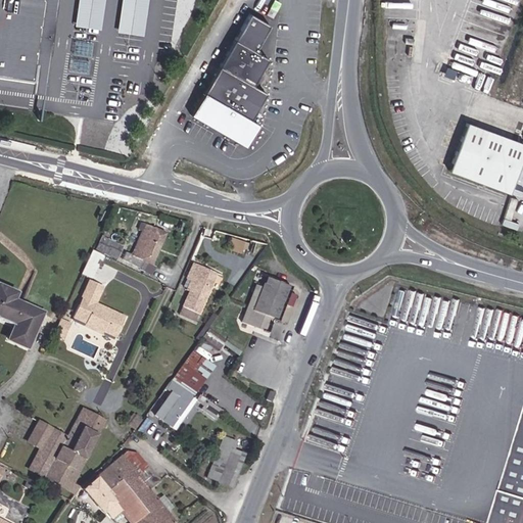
[(0,0),(0,65),(37,70),(42,31),(49,32),(56,33),(59,0),(0,0)]
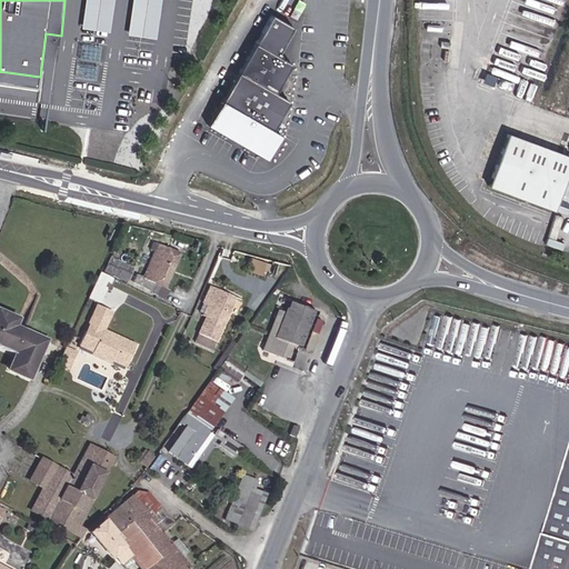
[(117,0),(99,0),(95,9),(81,38),(69,68),(81,77),(93,47),(108,18),(117,0)]
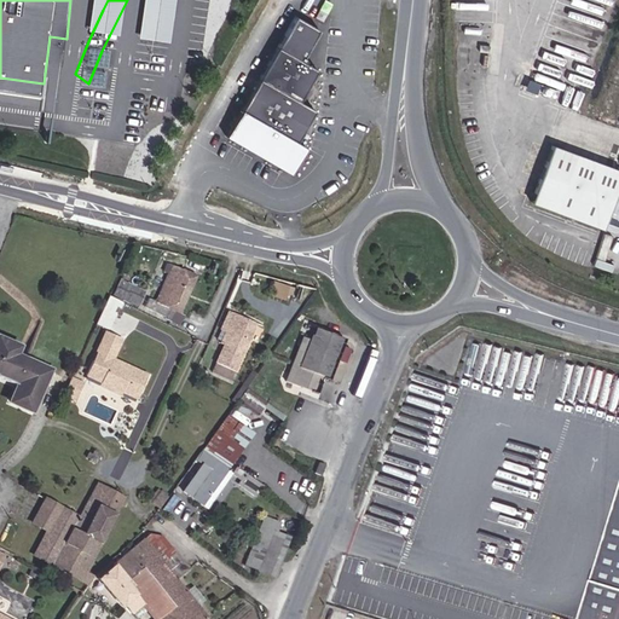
[(317,29),(294,18),(277,50),(298,61),(317,29)]
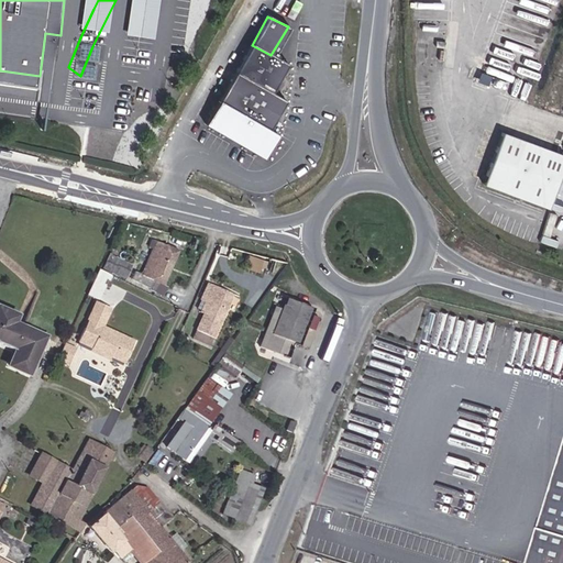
[(0,92),(44,99),(53,34),(45,33),(40,76),(0,70),(0,92)]
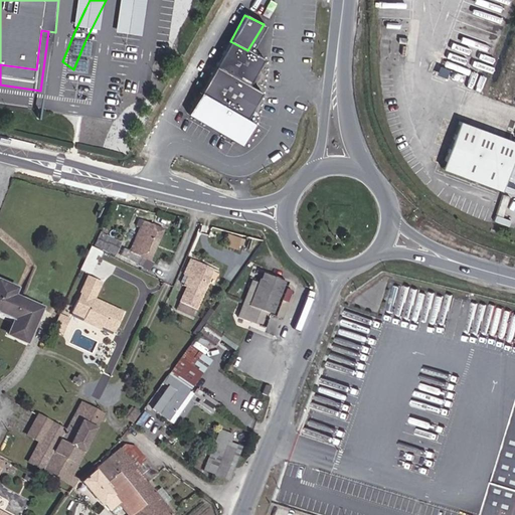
[(247,50),(230,41),(199,93),(243,119),(260,93),(247,84),(263,58),(247,50)]
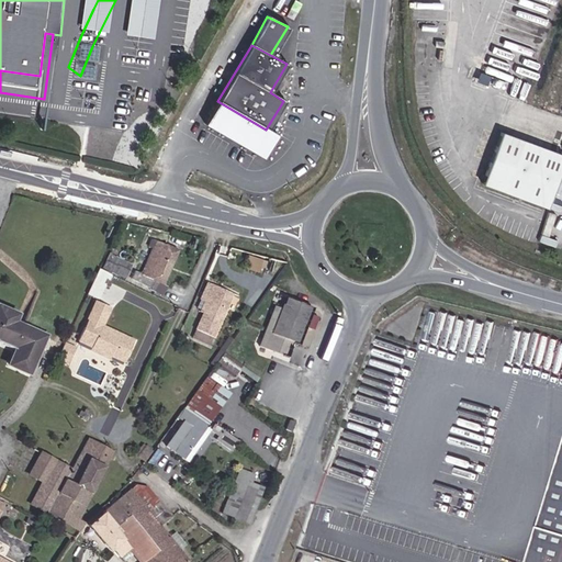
[(266,130),(217,101),(203,127),(263,161),(273,135),(266,130)]
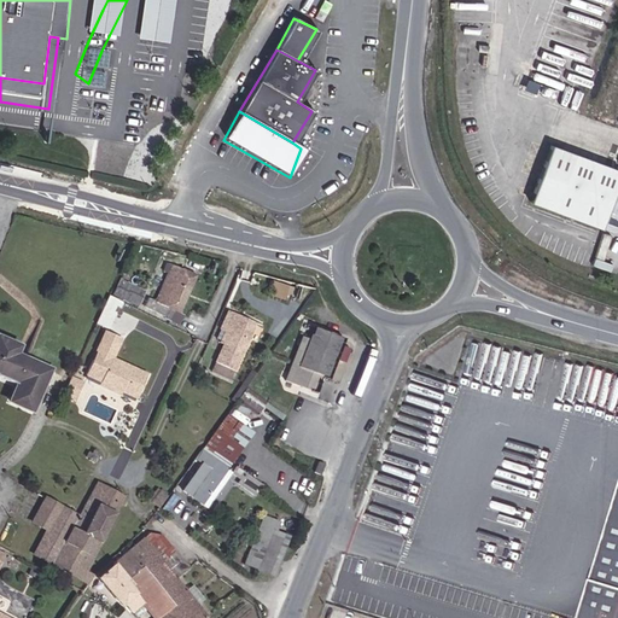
[(535,214),(607,240),(617,209),(617,179),(557,158),(551,170),(535,214)]
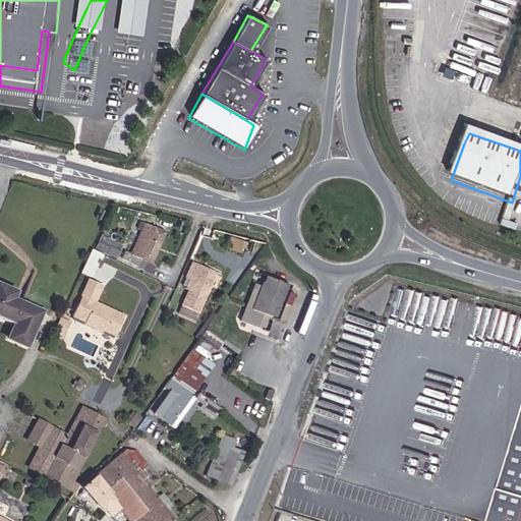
[(139,259),(142,261),(151,265),(165,232),(153,226),(153,228),(143,224),(140,231),(133,246),(130,254),(140,259),(139,259)]
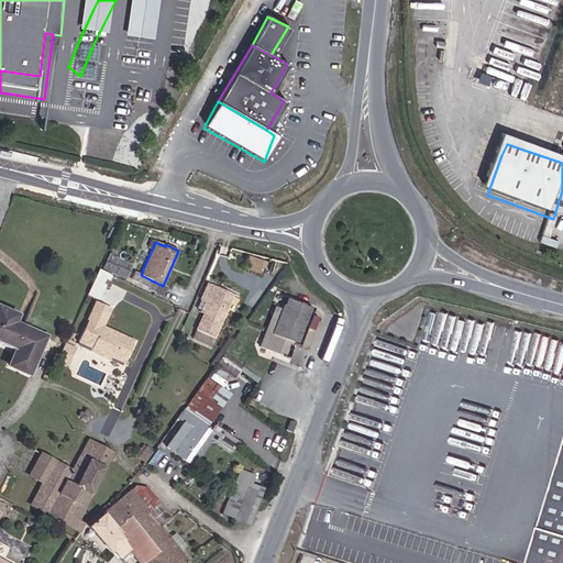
[(124,282),(132,267),(109,256),(101,271),(124,282)]
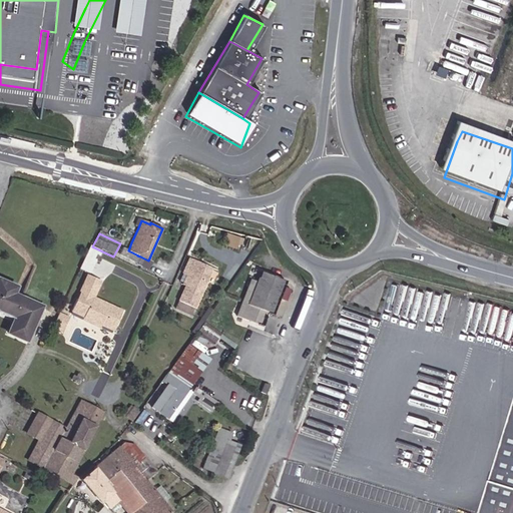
[(147,270),(151,262),(148,261),(137,255),(138,255),(128,250),(131,242),(126,239),(119,255),(136,264),(136,265),(147,270)]
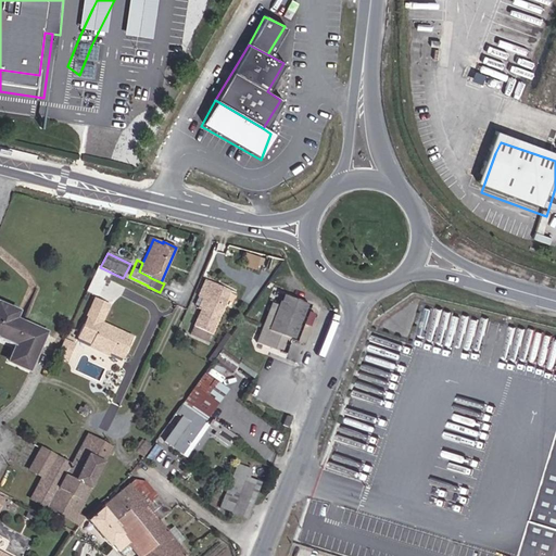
[(193,326),(210,333),(229,291),(205,280),(199,295),(202,298),(198,307),(201,310),(193,326)]
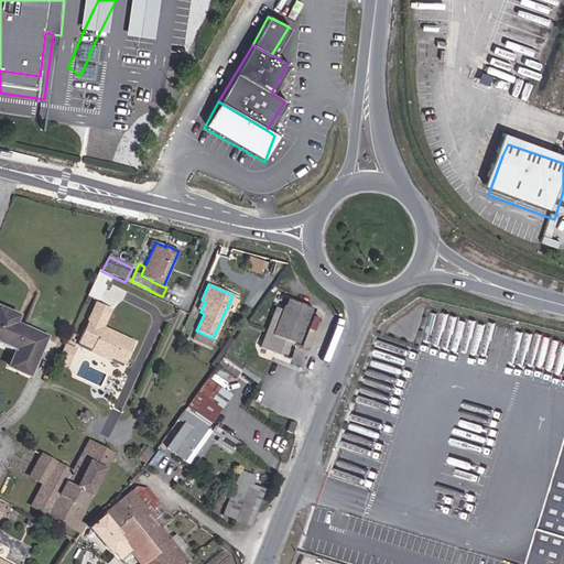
[(312,308),(286,299),(281,311),(274,307),(259,348),(286,359),(292,344),(297,346),(312,308)]
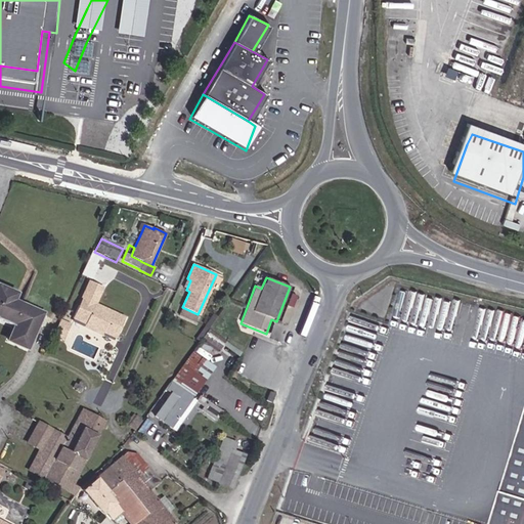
[(117,338),(125,318),(98,305),(106,288),(93,281),(76,319),(87,323),(103,332),(117,338)]
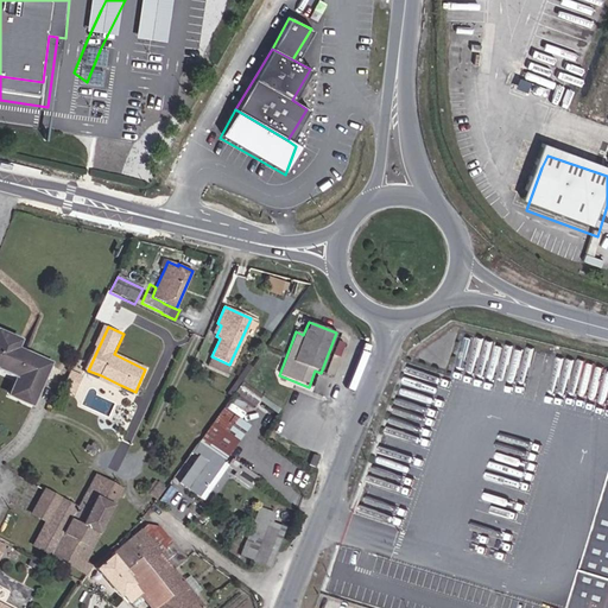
[(463,353),(470,354),(476,333),(470,330),(463,353)]
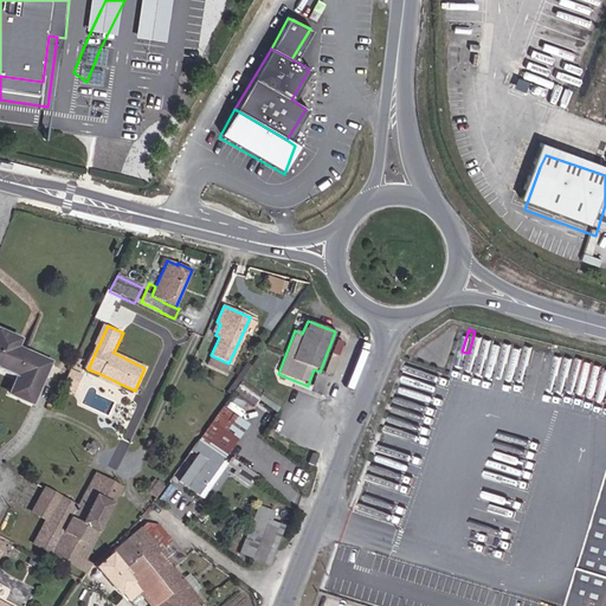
[(19,340),(0,331),(0,368),(17,375),(8,394),(30,404),(47,362),(15,348),(19,340)]
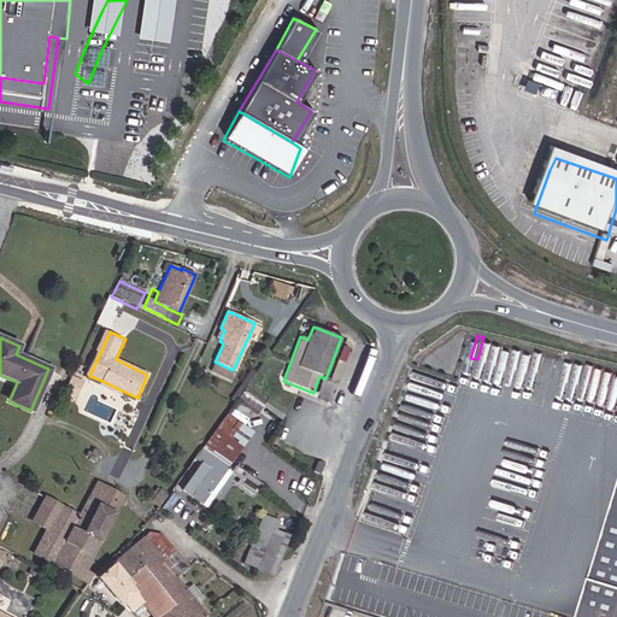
[(230,377),(233,370),(215,362),(211,370),(230,377)]
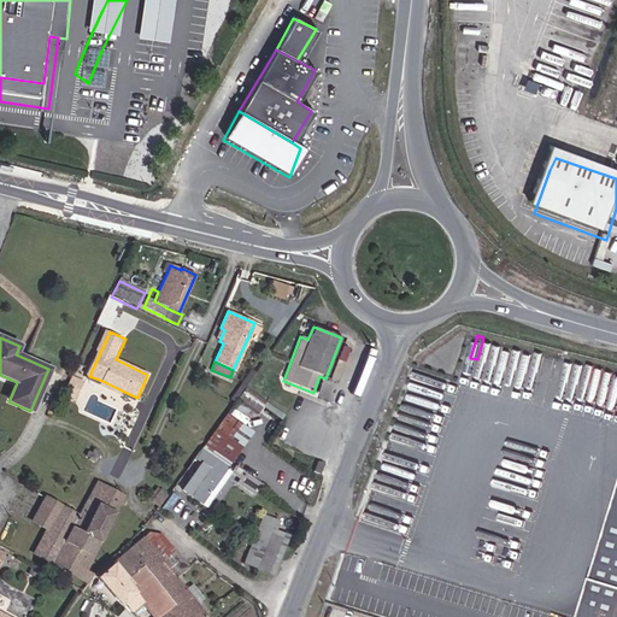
[(122,391),(103,381),(100,386),(121,394),(122,391)]
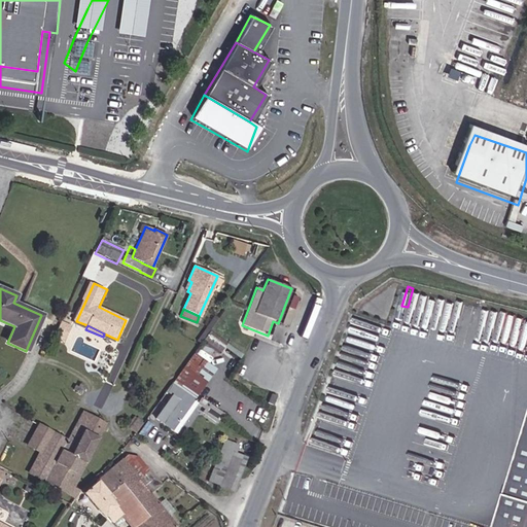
[(220,350),(226,342),(210,329),(204,338),(220,350)]
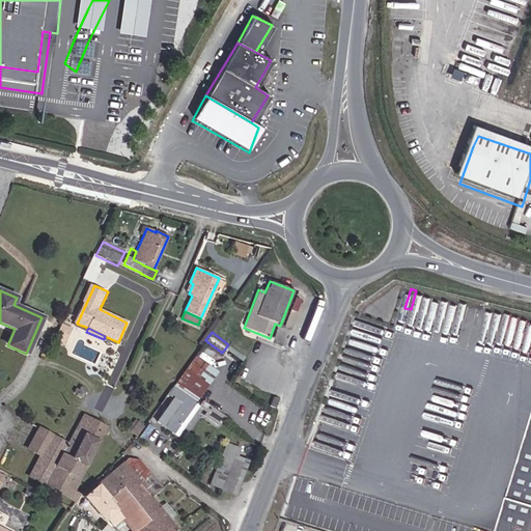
[(217,372),(194,357),(167,394),(173,399),(157,422),(177,437),(199,407),(194,403),(217,372)]
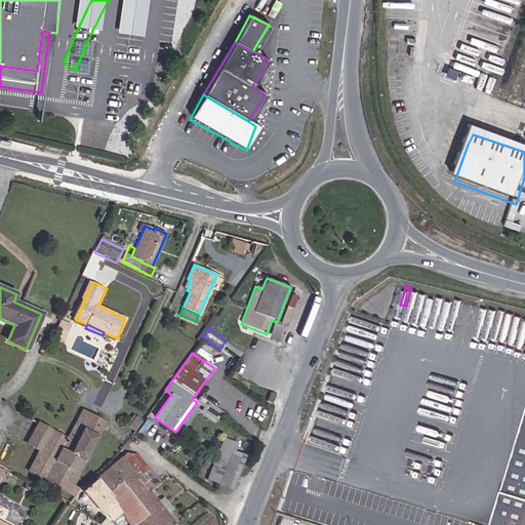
[(266,400),(270,392),(265,390),(260,398),(266,400)]
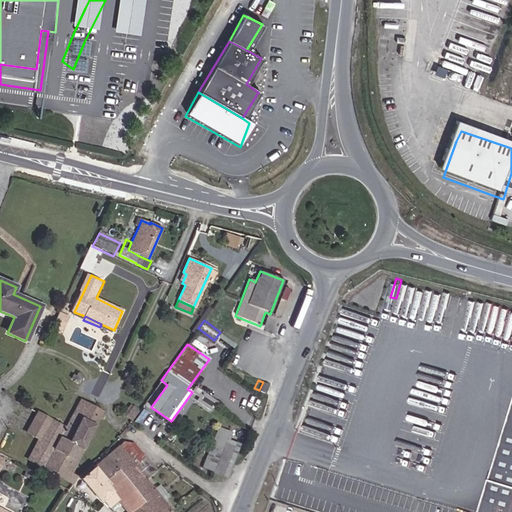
[(217,402),(196,387),(192,392),(199,397),(197,400),(211,411),(217,402)]
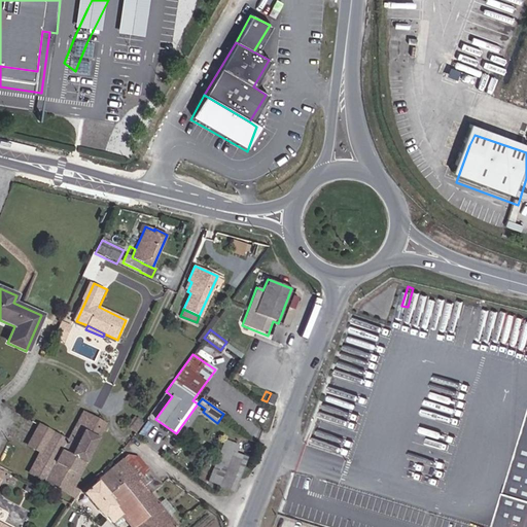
[(105,424),(105,423),(81,411),(67,440),(49,430),(38,453),(27,473),(73,499),(79,491),(74,488),(79,478),(78,477),(102,430),(105,424)]
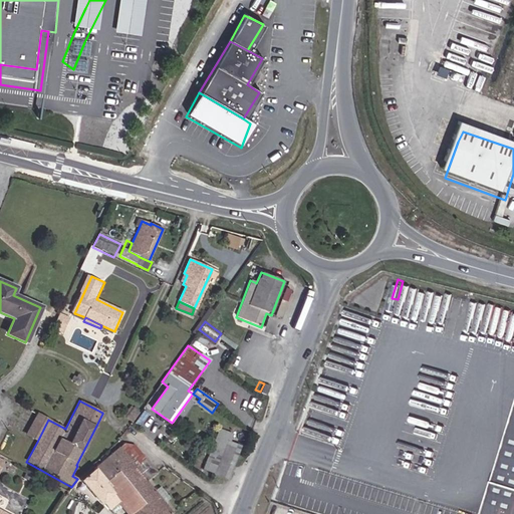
[(135,421),(141,412),(134,406),(126,415),(135,421)]
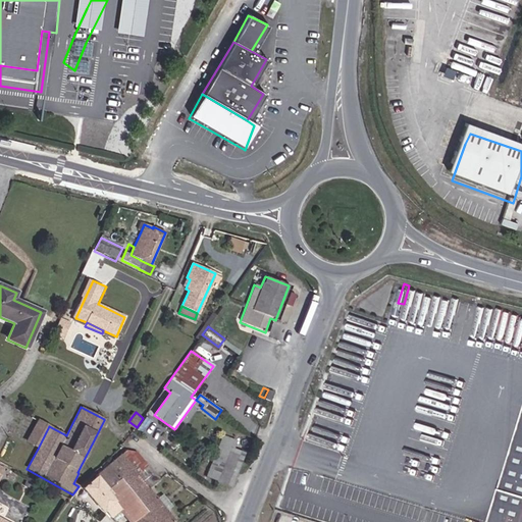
[(38,449),(49,426),(39,420),(28,444),(38,449)]
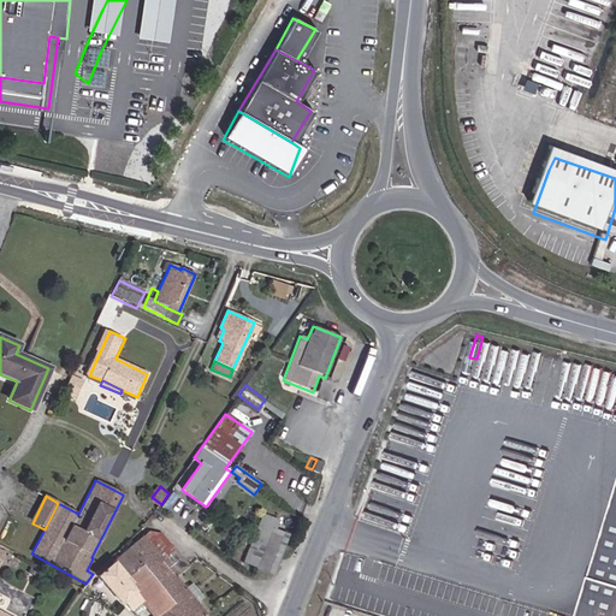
[(615,593),(615,503),(590,585),(615,593)]
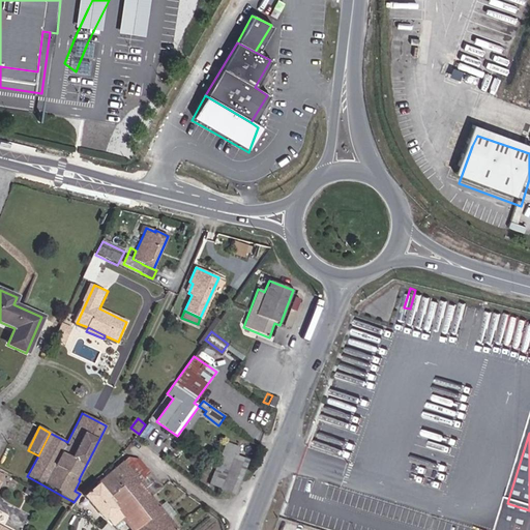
[(239,448),(227,443),(210,484),(235,495),(248,461),(236,455),(239,448)]
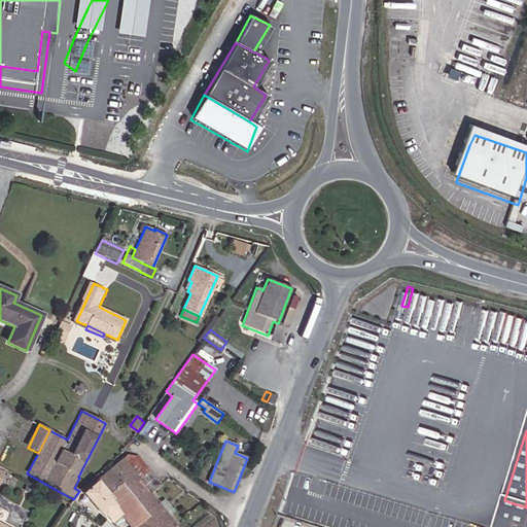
[(148,518),(136,526),(175,526),(177,526),(149,493),(161,484),(138,457),(128,456),(109,470),(148,518)]
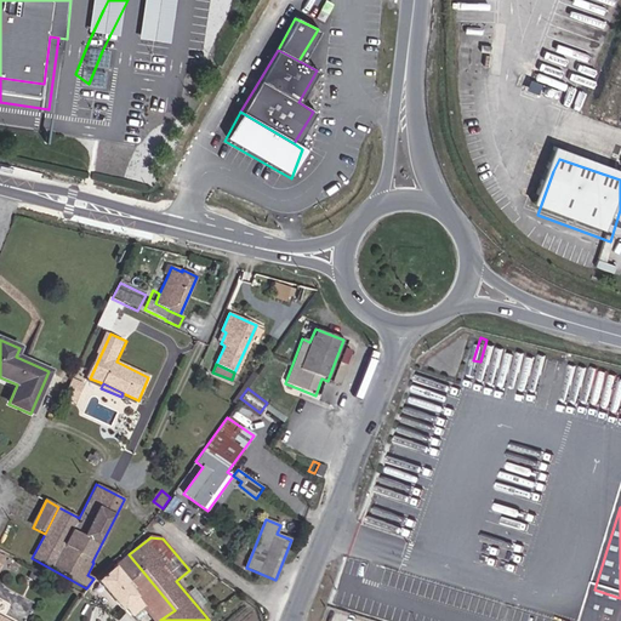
[(142,607),(154,620),(160,620),(175,610),(129,554),(98,581),(121,609),(124,607),(131,615),(142,607)]
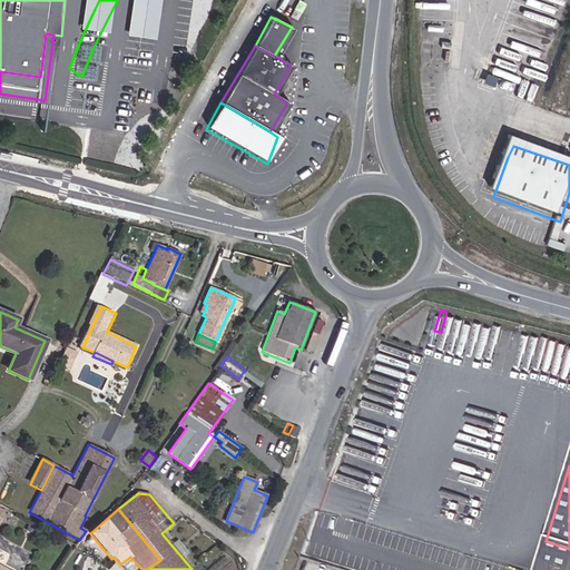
[(569,569),(569,549),(546,541),(536,569),(569,569)]
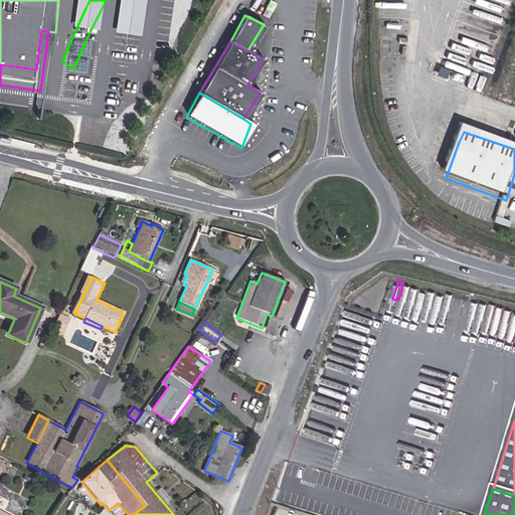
[(26,514),(0,500),(0,514),(26,514)]
